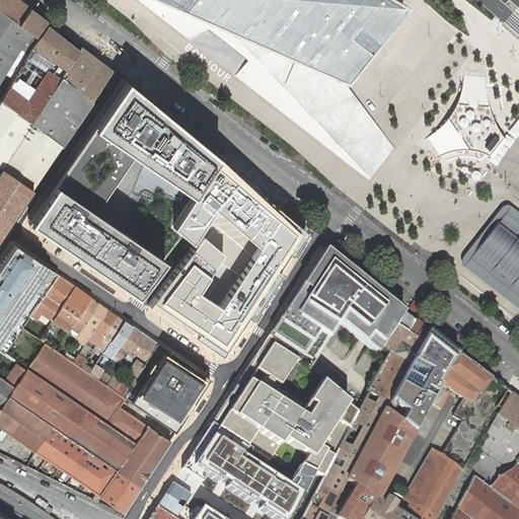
[(0,0),(0,100),(48,25),(45,22),(47,21),(20,0),(0,0)]
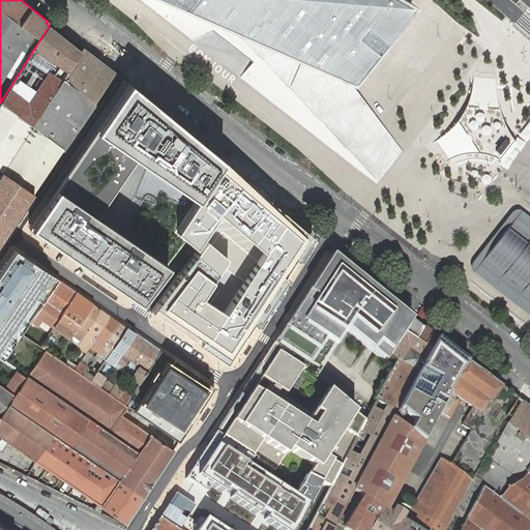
[(141,0),(190,38),(210,30),(253,62),(241,78),(377,182),(404,152),(351,84),(412,8),(403,0),(141,0)]
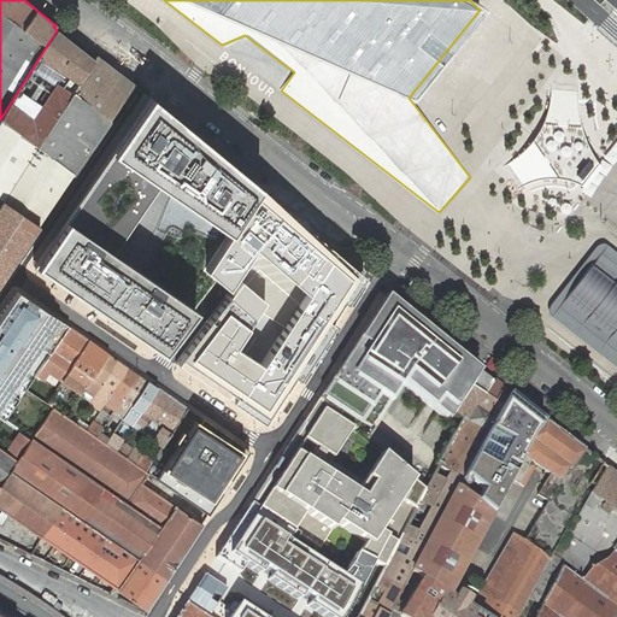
[(57,30),(0,119),(36,146),(93,59),(57,30)]
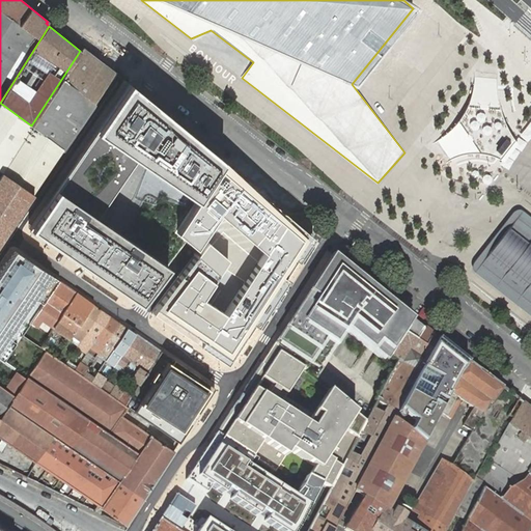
[(31,126),(0,103),(0,172),(32,193),(114,73),(82,48),(80,51),(31,126)]
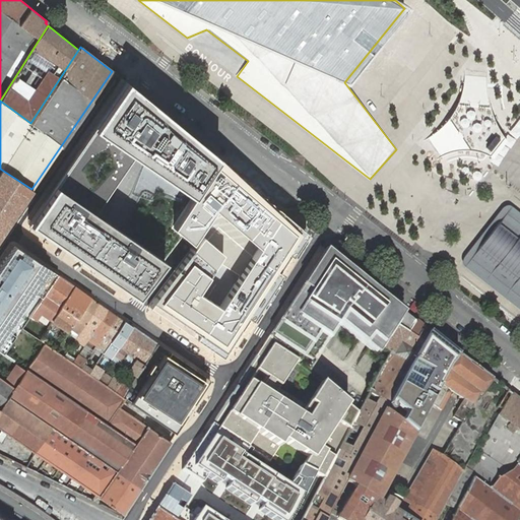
[(372,83),(386,65),(373,55),(360,73),(372,83)]
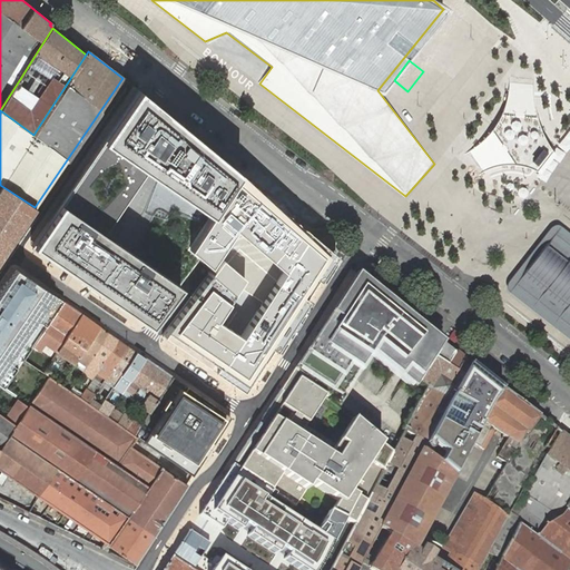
[(534,82),(534,78),(510,76),(509,84),(508,91),(505,98),(502,105),(501,109),(499,112),(536,116),(534,110),(533,104),(533,98),(533,90),(534,82)]
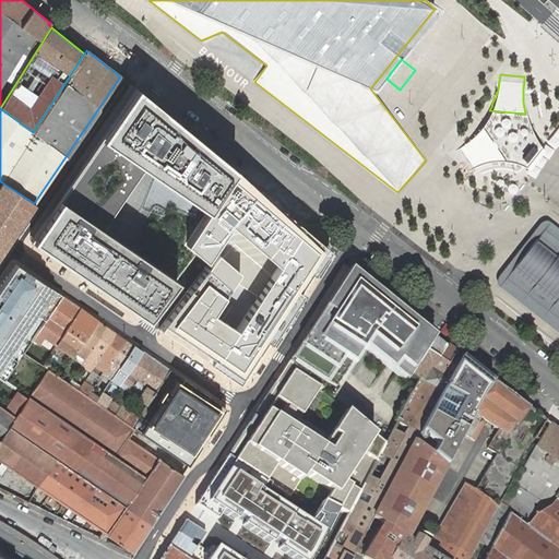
[(236,170),(135,86),(103,134),(60,195),(31,240),(146,320),(178,277),(102,224),(145,162),(211,207),(236,170)]
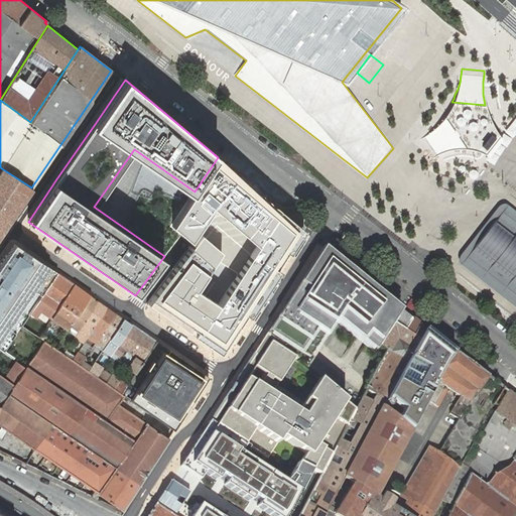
[(485,105),(452,102),(450,105),(447,110),(444,115),(468,147),(472,148),(476,149),(479,150),(482,151),(485,153),(499,134),(495,129),(494,126),(491,121),(487,112),(485,105)]
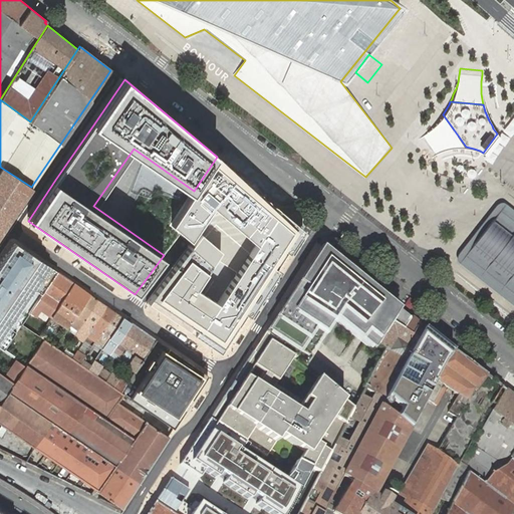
[(422,137),(419,139),(433,157),(438,153),(444,151),(449,149),(456,147),(462,147),(466,147),(443,114),(439,119),(436,123),(433,126),(428,132),(422,137)]
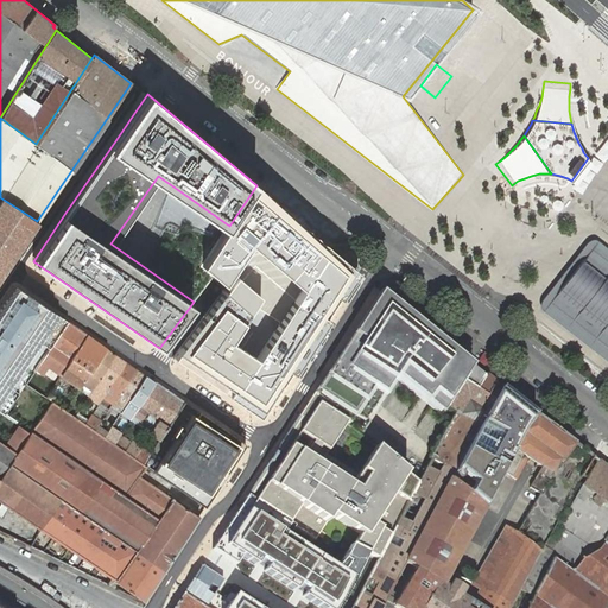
[(359,273),(257,185),(229,226),(203,267),(213,277),(226,286),(173,358),(263,419),(359,273)]
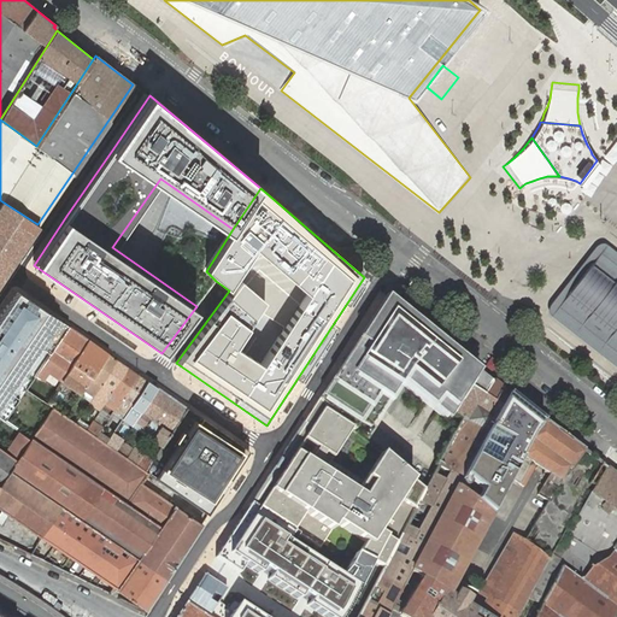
[(0,278),(37,224),(0,200),(0,278)]
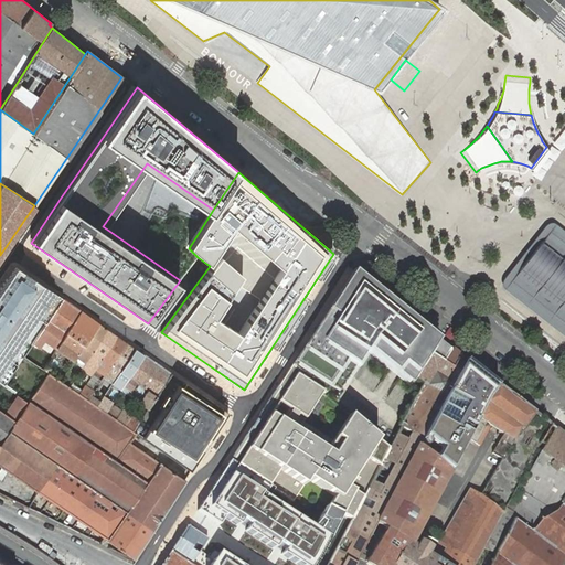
[(543,228),(502,280),(501,281),(501,284),(501,286),(502,288),(502,289),(503,290),(564,338),(564,233),(555,225),(551,224),(546,225),(543,228)]
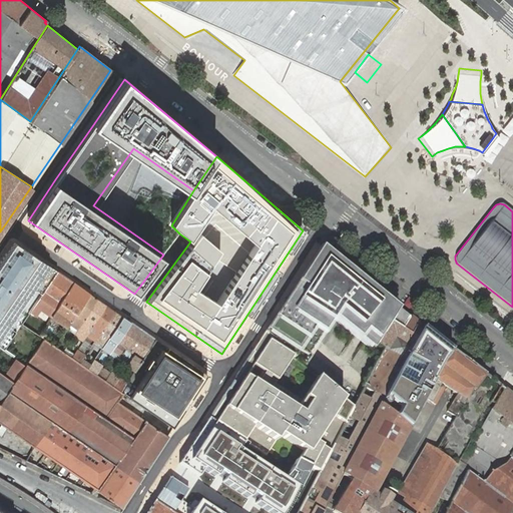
[(13,241),(0,261),(0,348),(4,351),(27,317),(57,273),(57,272),(13,241)]
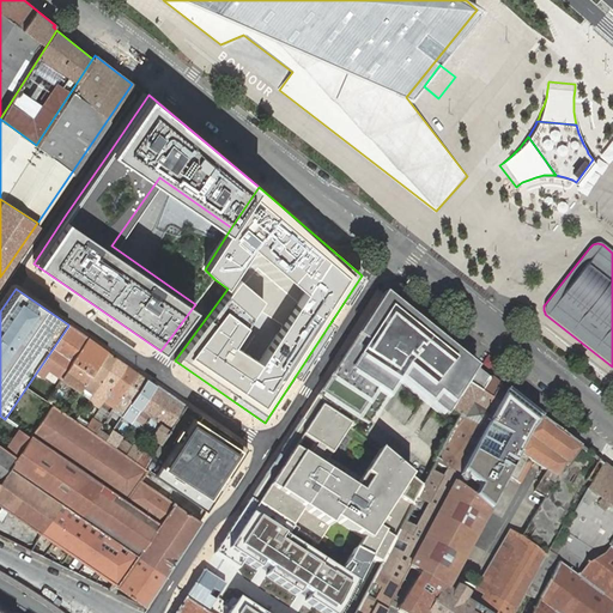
[(461,359),(383,293),(316,398),(356,423),(363,413),(368,416),(398,369),(447,407),(450,410),(467,383),(480,393),(490,378),(461,359)]
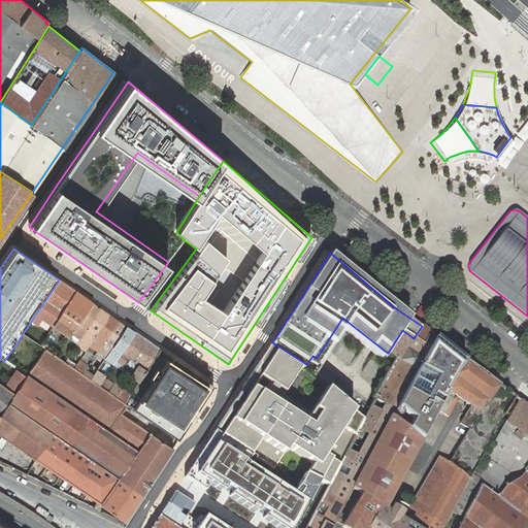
[(76,291),(59,279),(59,281),(28,326),(35,331),(43,319),(54,325),(58,319),(76,291)]
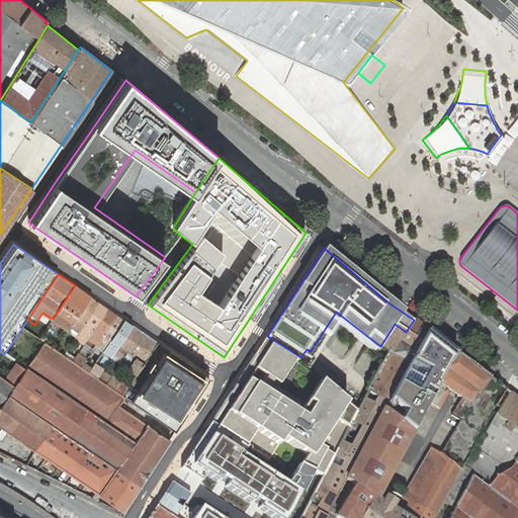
[(91,296),(75,285),(57,313),(53,319),(69,330),(72,326),(74,322),(78,317),(91,296)]
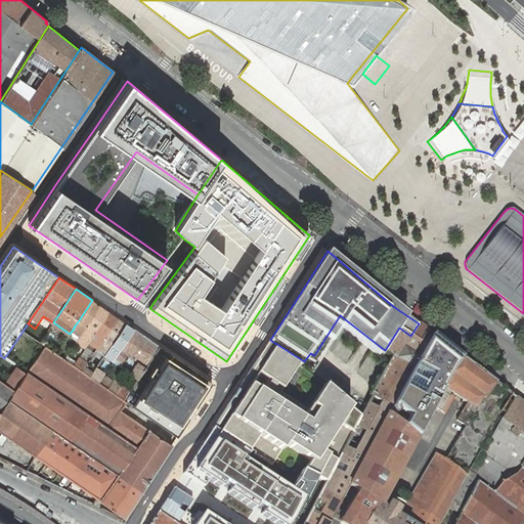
[(100,306),(92,300),(79,320),(87,326),(100,306)]
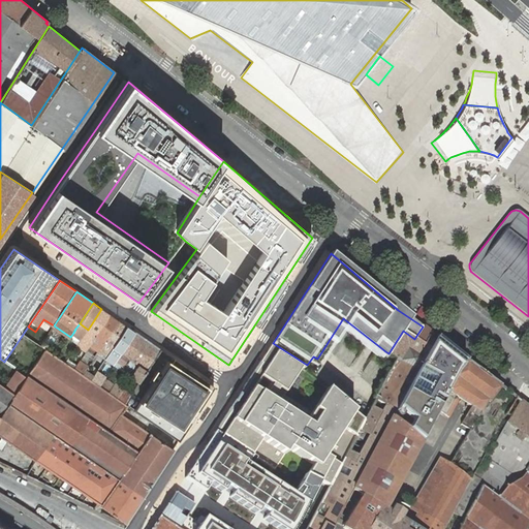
[(110,315),(101,309),(88,330),(82,339),(90,345),(110,315)]
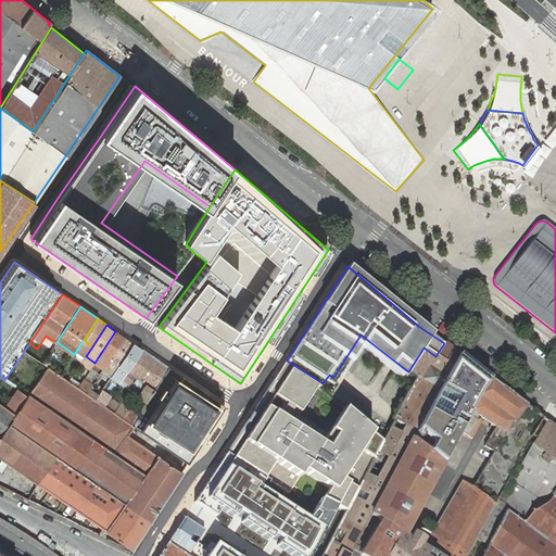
[(115,331),(95,363),(103,368),(124,337),(115,331)]
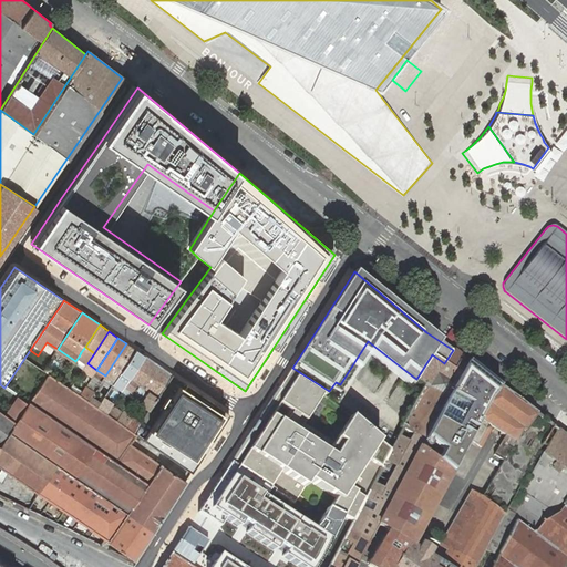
[(114,382),(136,350),(126,343),(105,375),(114,382)]
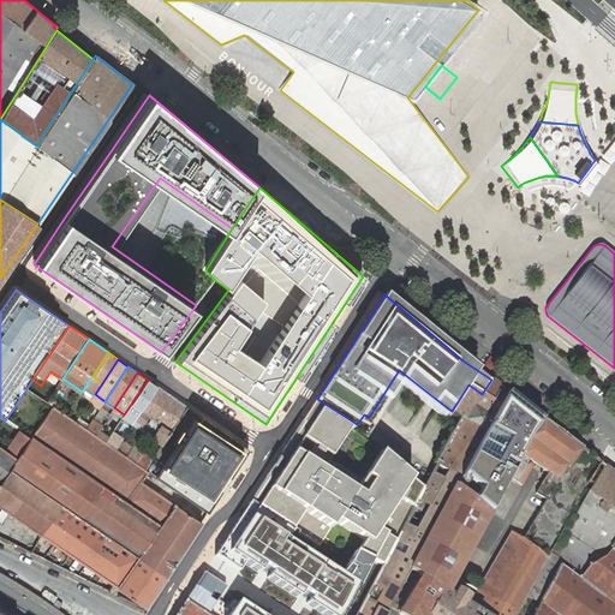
[(102,383),(93,376),(88,382),(85,387),(95,394),(102,383)]
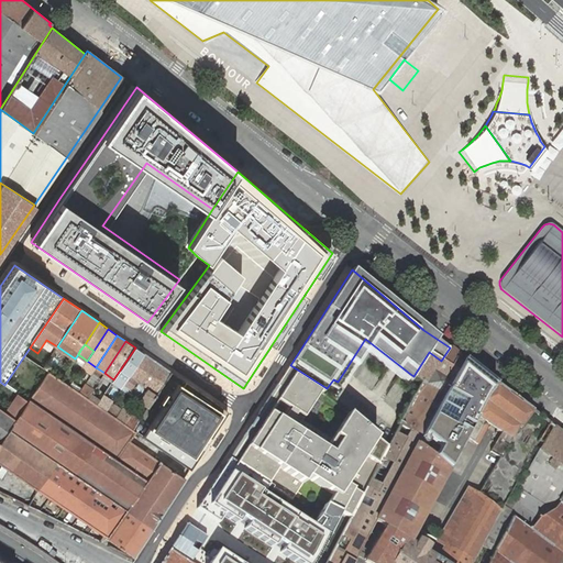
[(120,388),(143,353),(135,348),(113,379),(111,383),(120,388)]
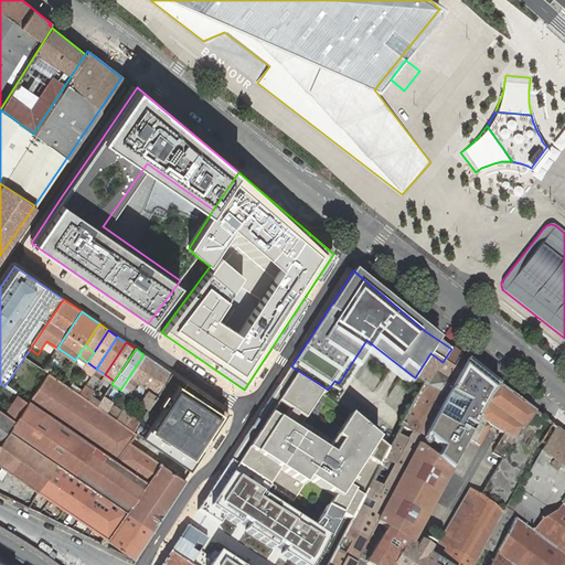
[(460,354),(451,349),(443,362),(430,353),(415,377),(424,382),(401,427),(422,438),(445,396),(452,383),(466,359),(460,354)]
